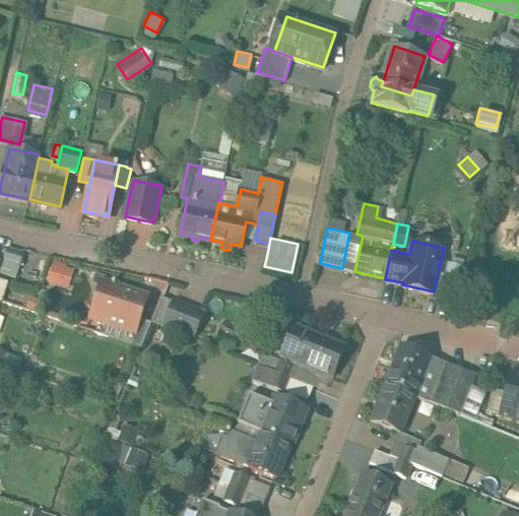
[(3,257),(1,257),(0,258),(0,270),(16,275),(20,263),(22,264),(25,253),(23,252),(24,251),(7,246),(3,257)]
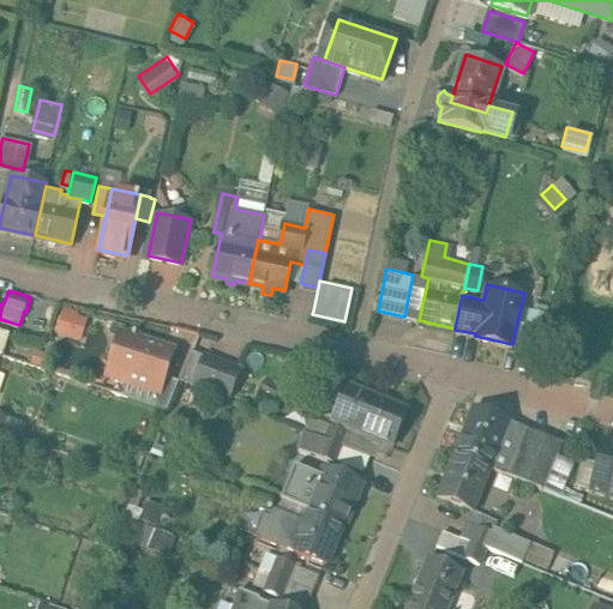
[(77,315),(64,311),(59,329),(72,332),(77,315)]
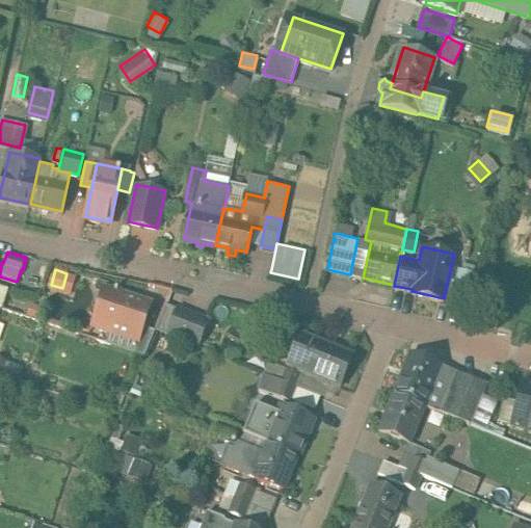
[(150,302),(122,293),(118,288),(114,287),(110,289),(112,282),(99,278),(97,284),(100,289),(105,290),(95,323),(110,328),(106,340),(134,349),(142,324),(150,302)]
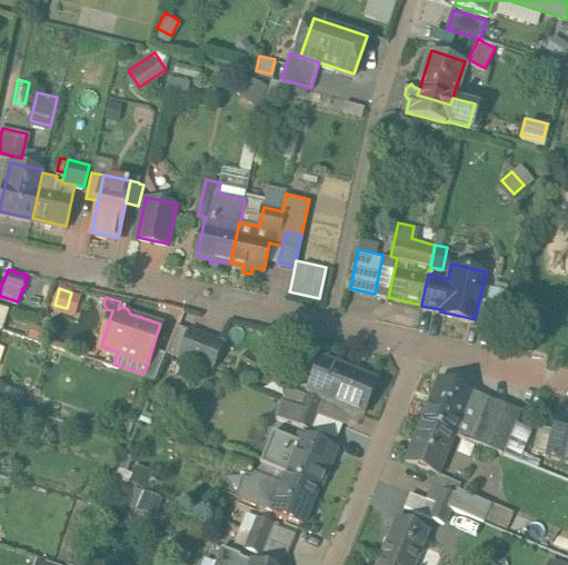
[(504,305),(489,300),(487,311),(500,315),(504,305)]
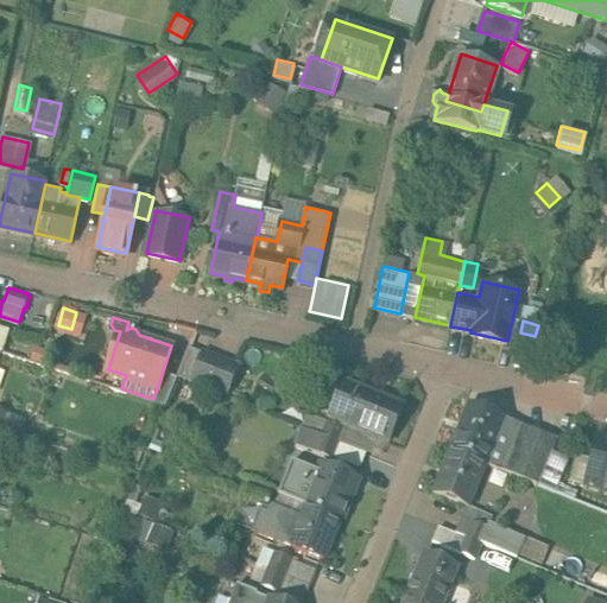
[(203,350),(190,346),(178,375),(191,380),(203,350)]
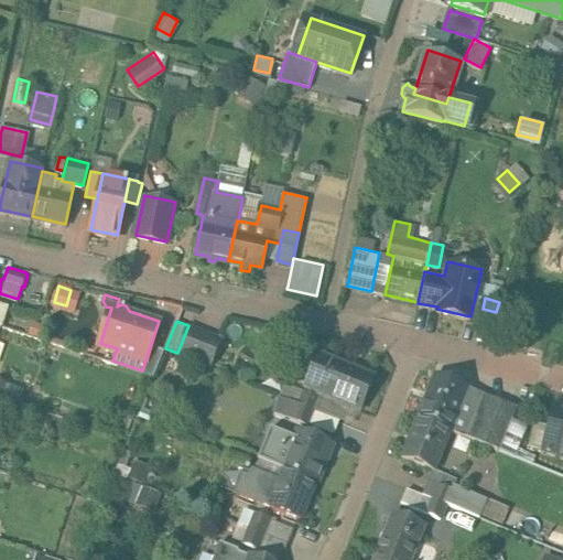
[(220,338),(188,325),(177,353),(209,366),(220,338)]
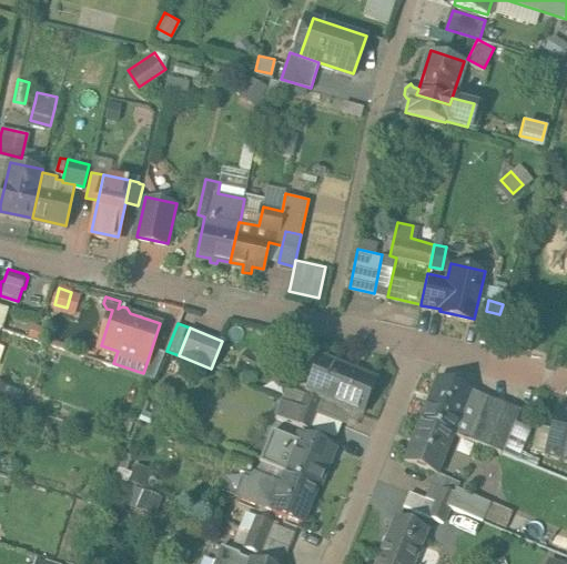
[(165,351),(152,346),(143,373),(155,378),(165,351)]
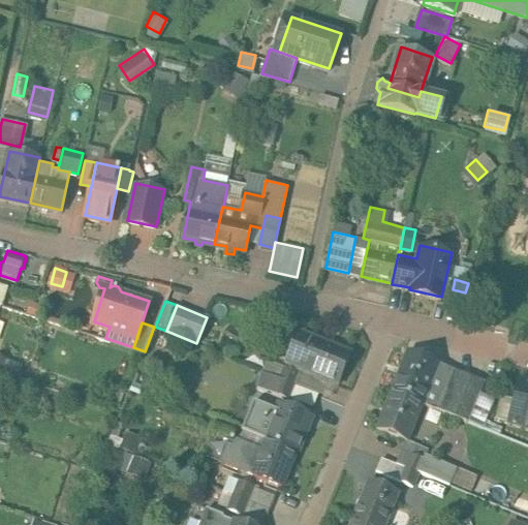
[(350,351),(310,336),(300,332),(287,361),(298,366),(298,367),(301,368),(335,381),(337,382),(350,351)]
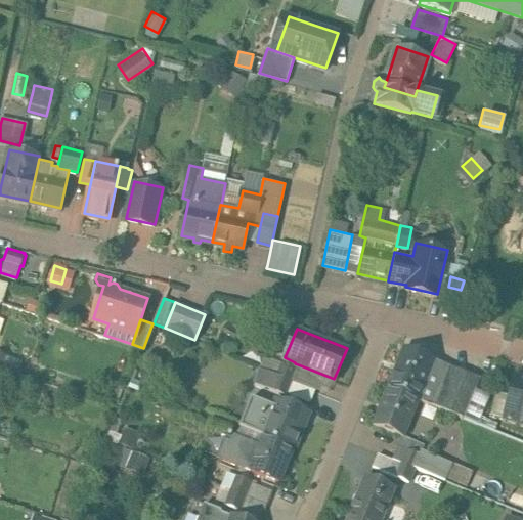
[(434,358),(404,347),(389,385),(419,397),(434,358)]
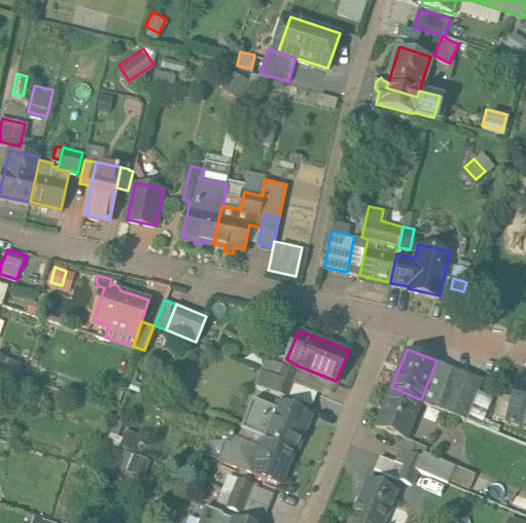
[(482,379),(436,360),(421,399),(422,399),(421,401),(434,405),(466,417),(477,391),(482,379)]
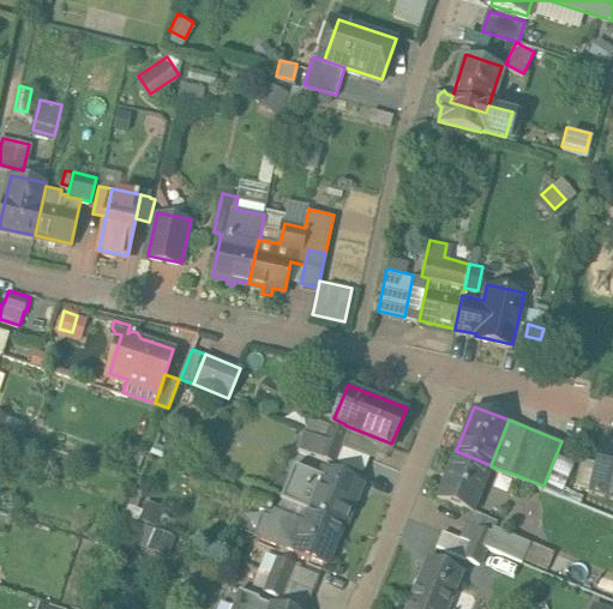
[(348,429),(331,423),(325,438),(326,438),(342,444),(348,429)]
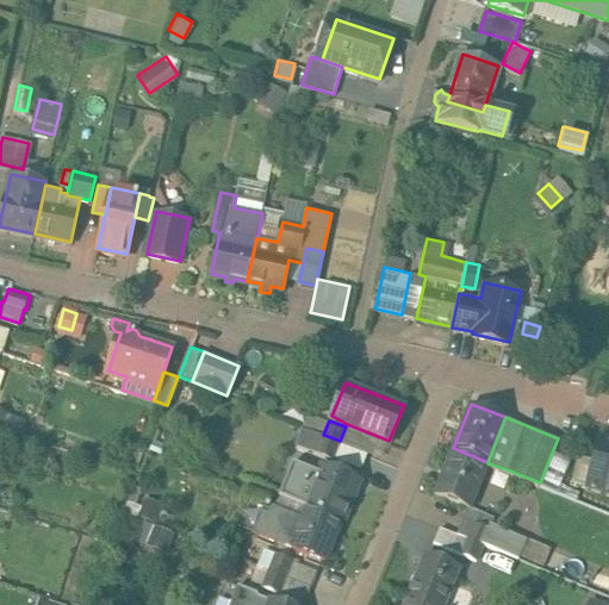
[(386,440),(347,424),(346,426),(340,441),(361,449),(379,456),(386,440)]
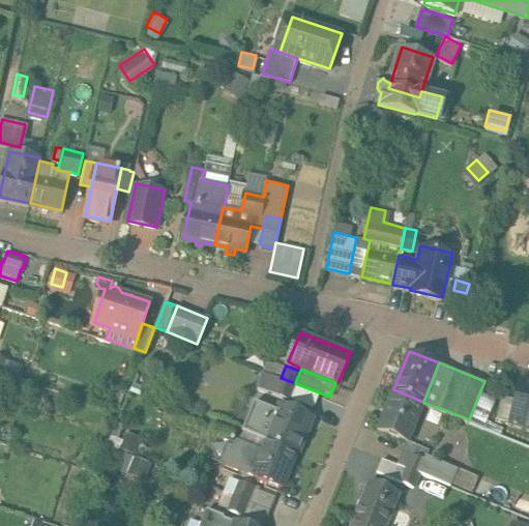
[(295,383),(282,378),(275,391),(290,397),(295,383)]
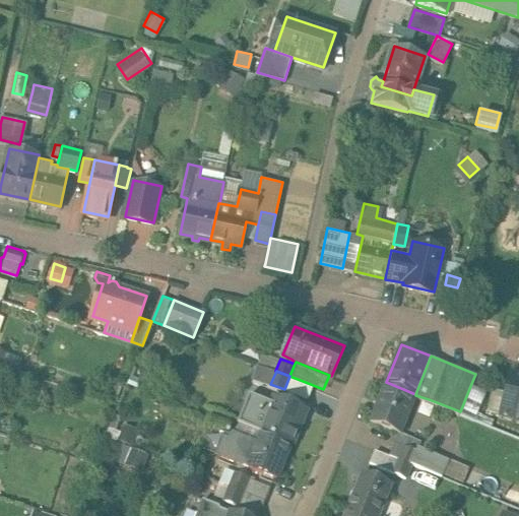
[(518,373),(512,371),(501,412),(518,417),(518,373)]
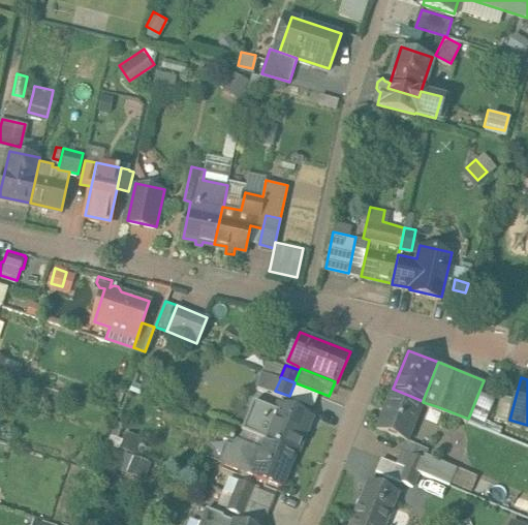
[(313,390),(294,382),(289,396),(308,403),(313,390)]
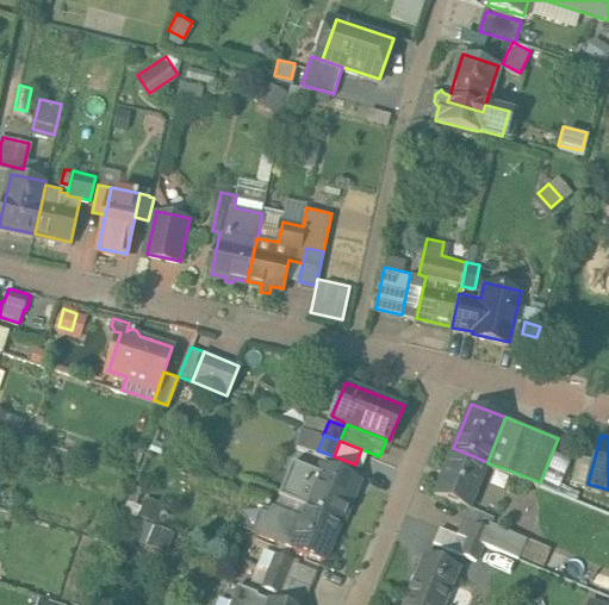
[(488,462),(453,448),(435,492),(468,505),(471,506),(488,463),(489,462),(488,462)]
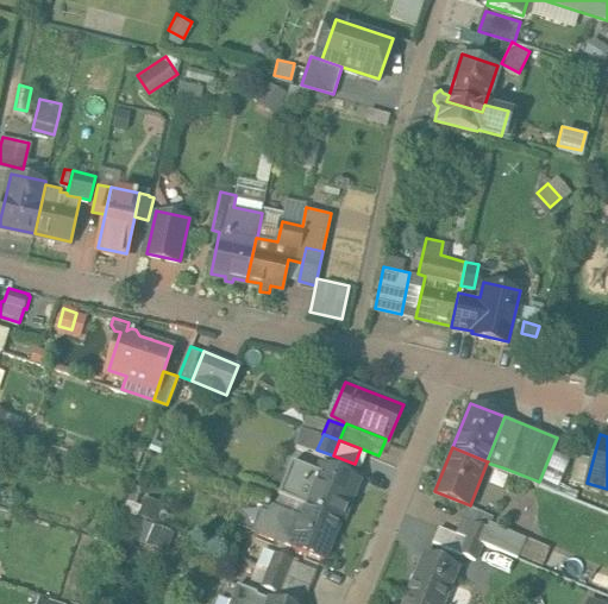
[(569,459),(551,452),(539,482),(557,489),(569,459)]
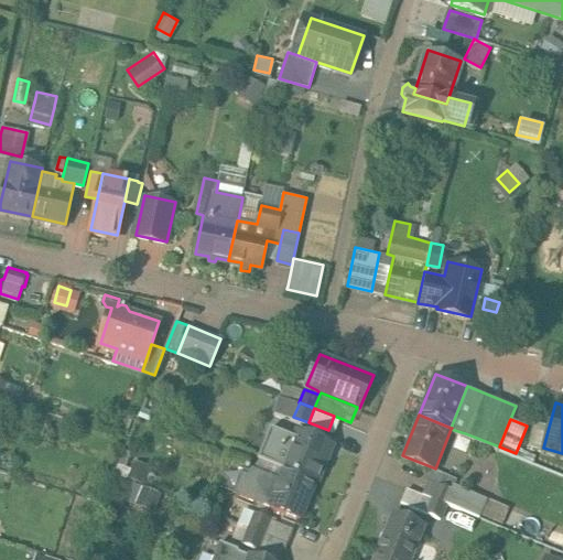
[(331,443),(300,431),(284,467),(316,481),(331,443)]
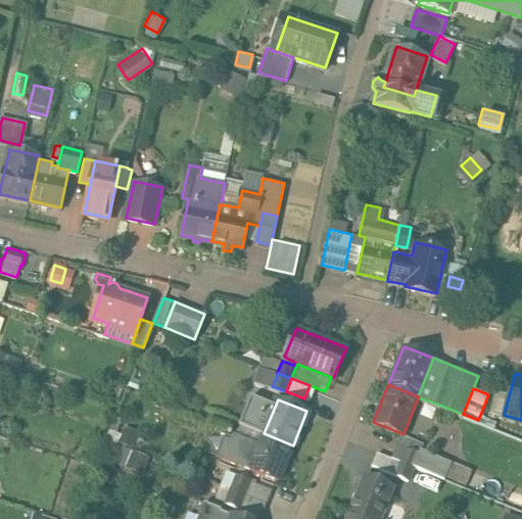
[(137,429),(125,425),(120,440),(131,444),(137,429)]
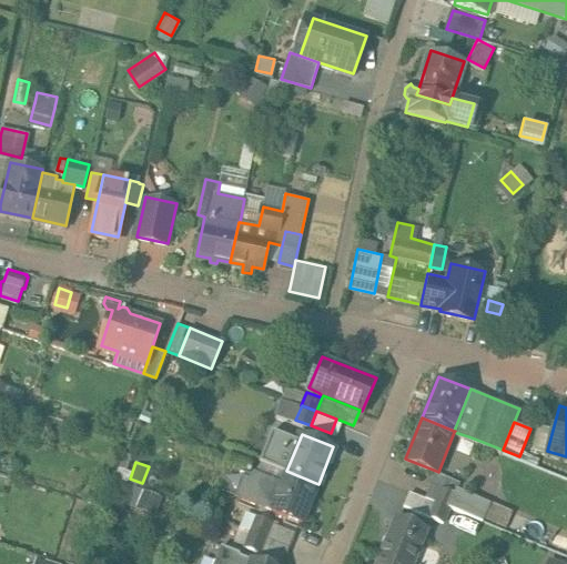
[(319,484),(286,471),(282,483),(249,469),(239,494),(272,507),(272,509),(303,521),(319,484)]
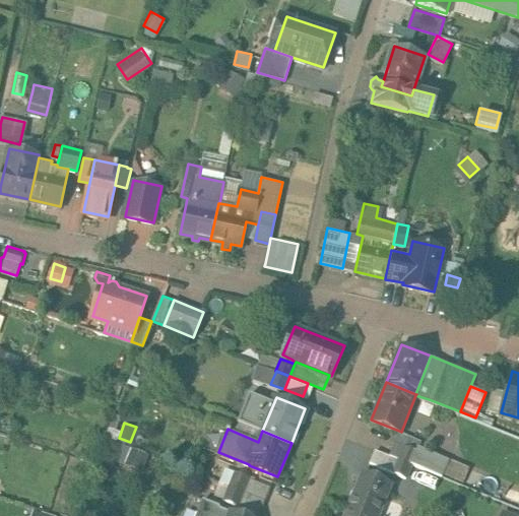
[(422,440),(401,432),(399,431),(390,454),(398,457),(410,462),(410,461),(432,469),(439,453),(419,445),(422,440)]
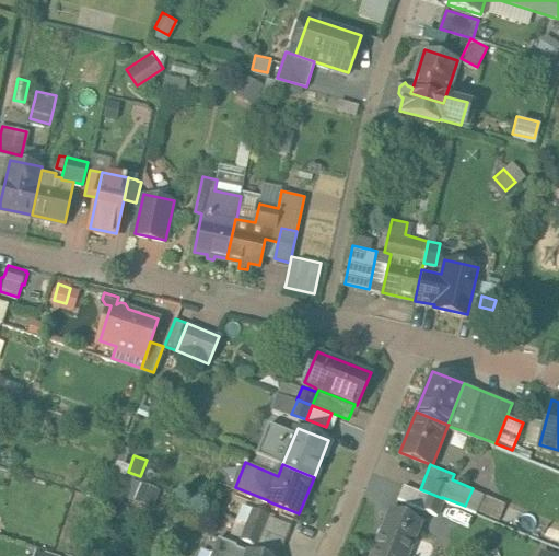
[(143,483),(137,499),(151,505),(159,488),(143,483)]
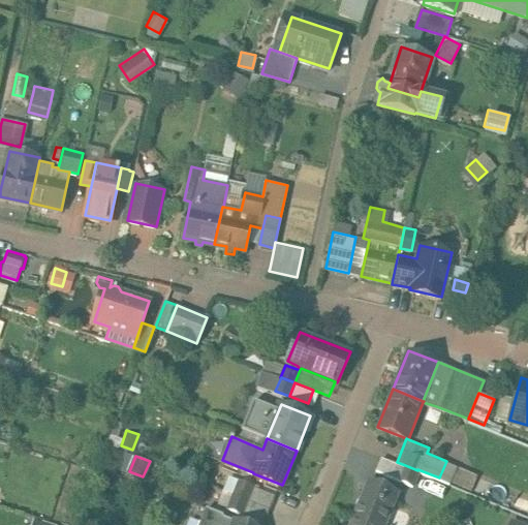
[(397,462),(381,456),(376,469),(400,479),(405,465),(397,462)]
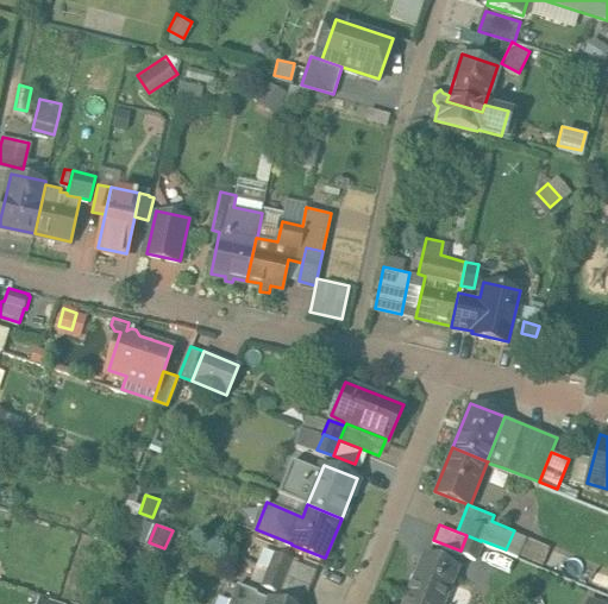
[(526,536),(514,530),(506,549),(518,555),(526,536)]
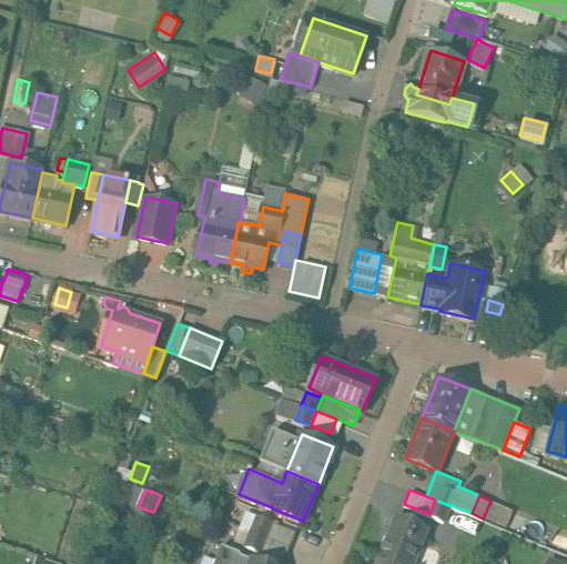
[(468,514),(449,506),(449,505),(448,505),(435,500),(429,514),(444,521),(444,520),(463,527),(468,514)]
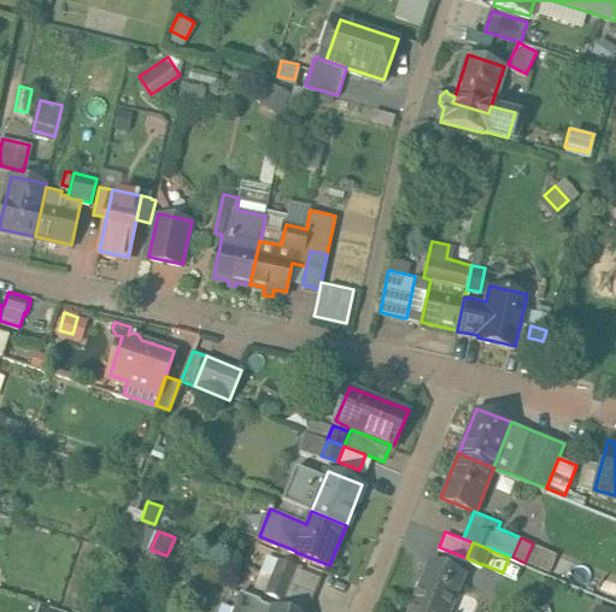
[(295,565),(280,558),(274,575),(289,581),(295,565)]
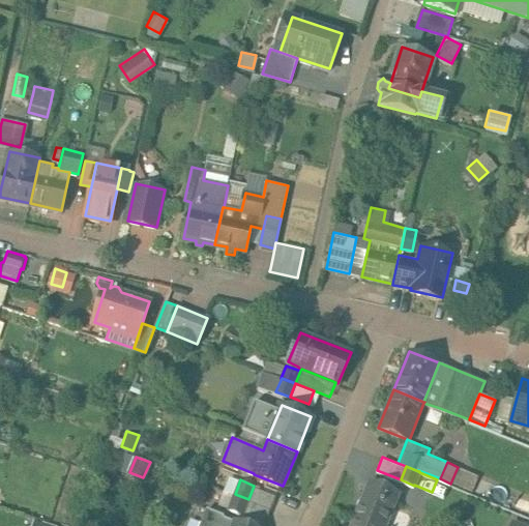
[(398,495),(369,483),(355,518),(376,525),(403,525),(413,501),(398,495)]
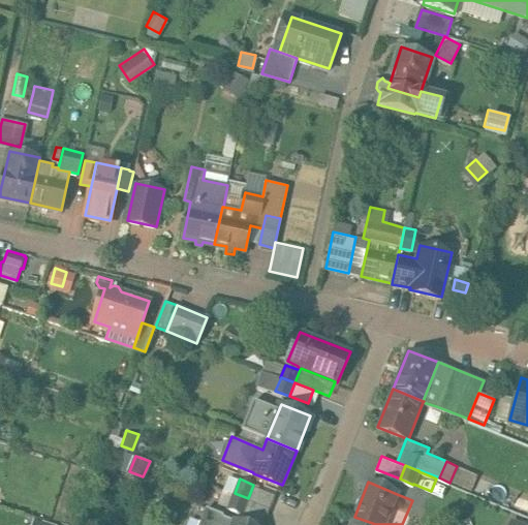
[(275,494),(253,485),(248,498),(270,506),(275,494)]
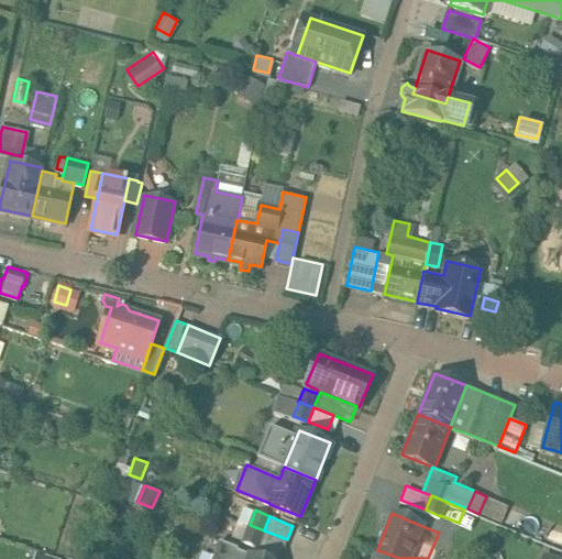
[(264,530),(250,525),(243,539),(257,546),(259,545),(264,530)]
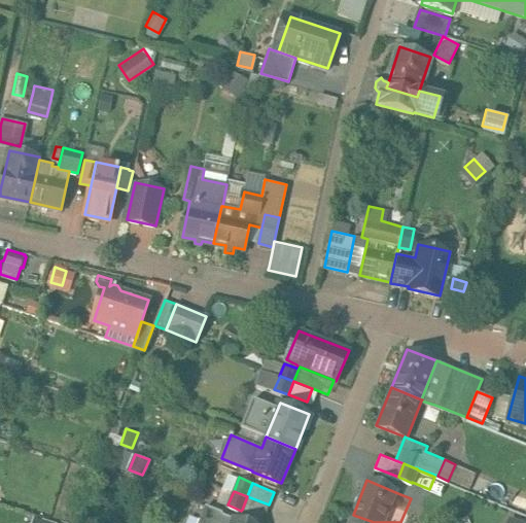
[(269,504),(247,496),(242,510),(264,518),(269,504)]
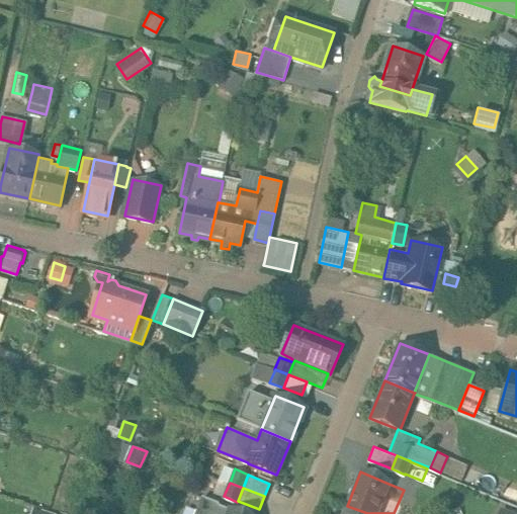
[(243,513),(220,505),(219,502),(202,496),(194,513),(243,513)]
